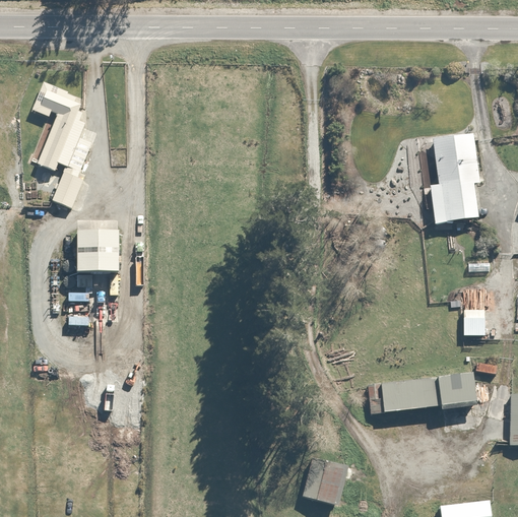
[(59,163),(66,167),(53,199),(72,207),(85,177),(78,174),(92,143),(80,138),(87,122),(75,117),(83,97),(46,79),(31,110),(49,117),(52,111),(58,114),(55,120),(37,162),(56,171),(59,163)]
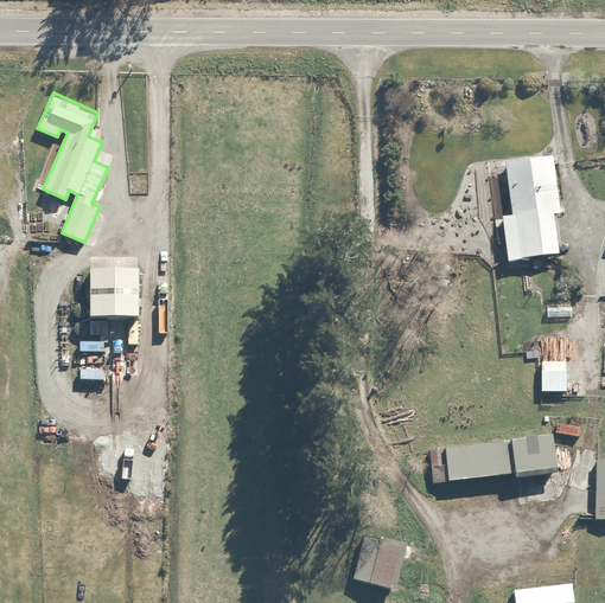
[(555,155),(504,161),(511,215),(503,216),(508,261),(559,255),(553,213),(562,212),(555,155)]
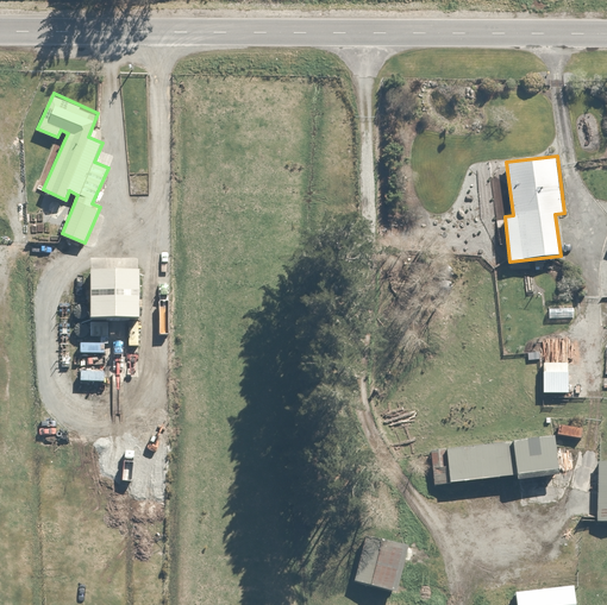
[(139,271),(89,271),(88,320),(138,321),(139,271)]
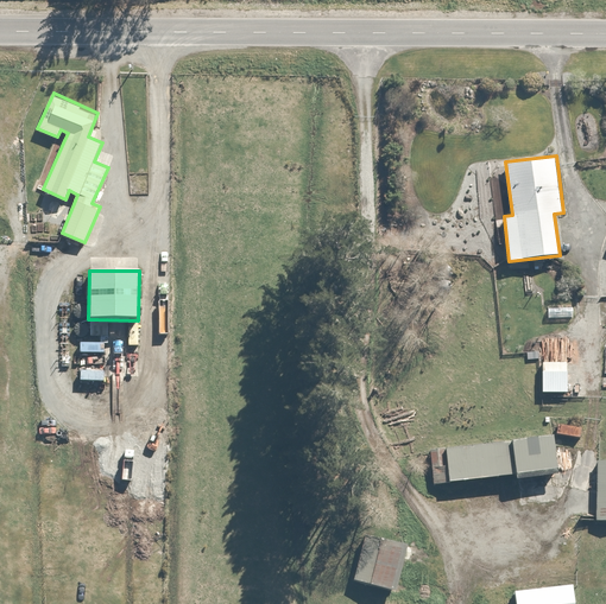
[(107,342),(80,342),(80,375),(107,375),(107,342)]
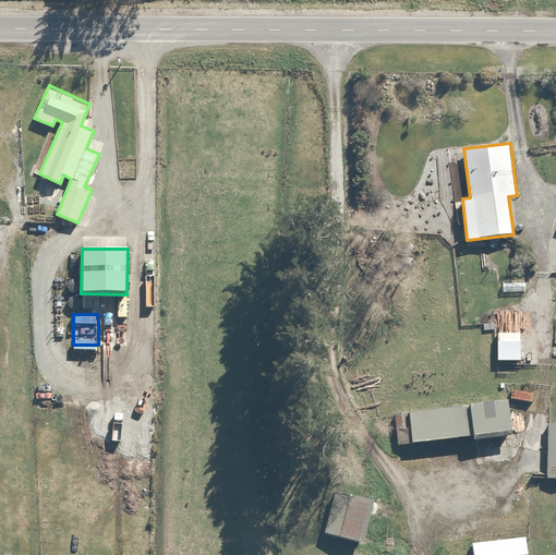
[(399,443),(472,436),(509,433),(506,401),(396,411),(399,443)]
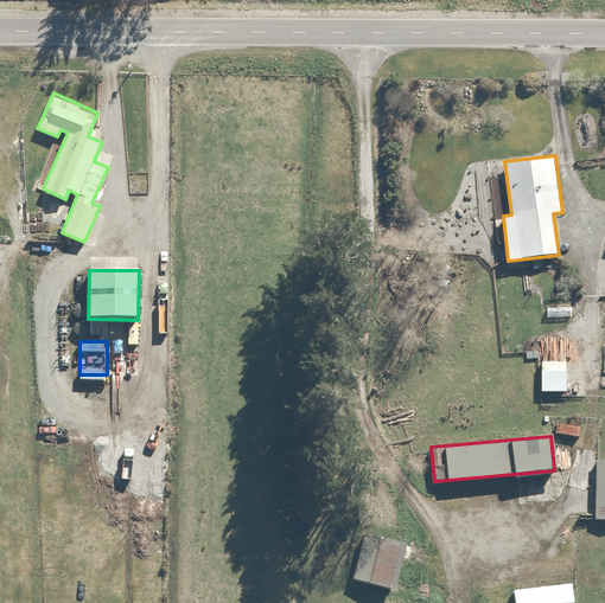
[(405,544),(365,533),(354,577),(392,588),(405,544)]
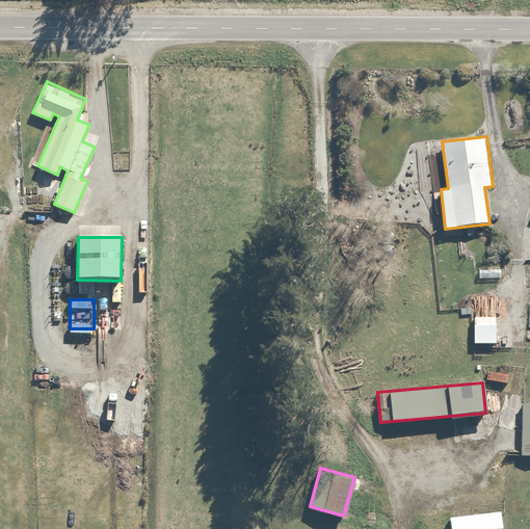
[(502,528),(500,509),(448,516),(450,528),(502,528)]
